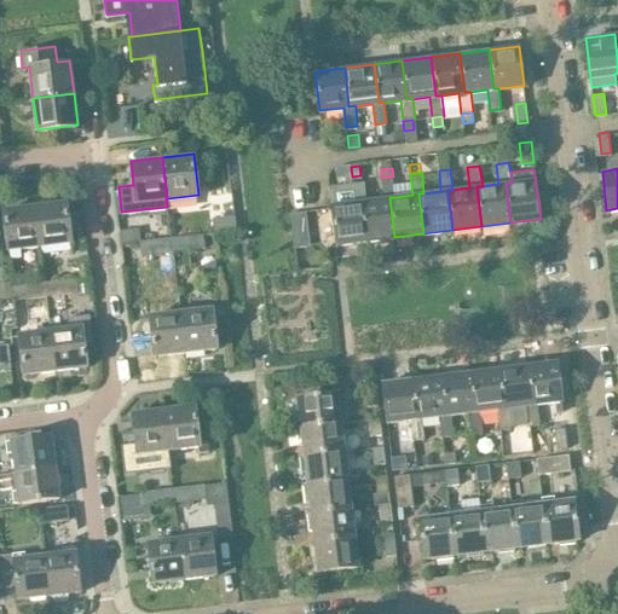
[(390,197),(396,197),(393,177),(382,178),(381,178),(383,198),(367,201),(361,201),(365,239),(394,237),(390,197)]
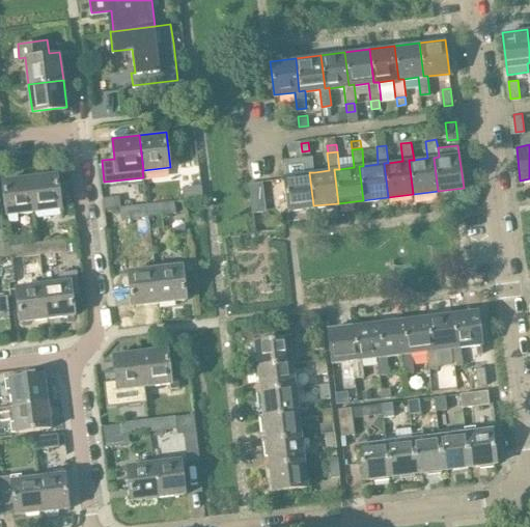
[(312,155),(282,159),(284,175),(288,209),(313,205),(309,172),(314,172),(312,155)]
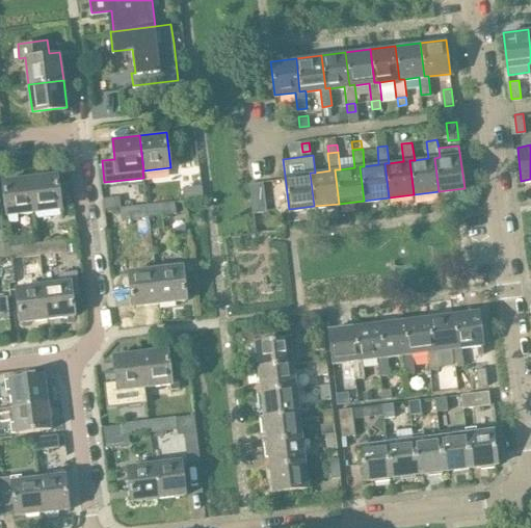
[(30,176),(34,211),(61,208),(57,173),(30,176)]
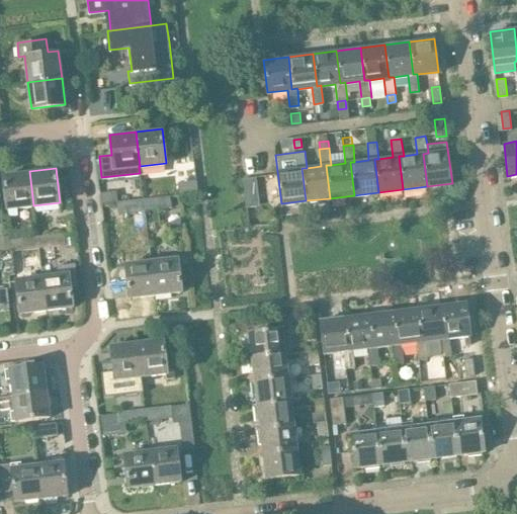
[(7,208),(33,205),(29,171),(3,175),(7,208)]
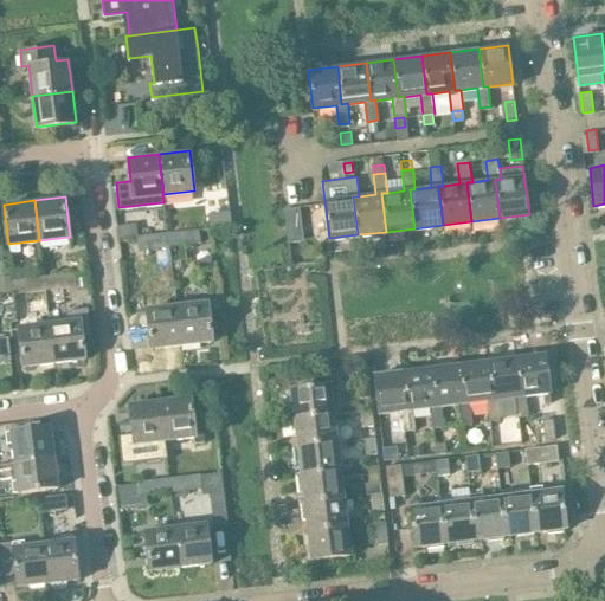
[(298,206),(285,207),(287,221),(300,220),(298,206)]
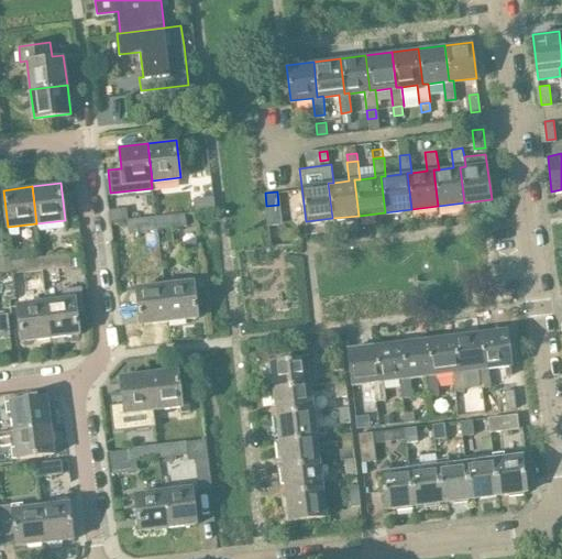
[(171,214),(172,225),(186,223),(185,211),(171,214)]
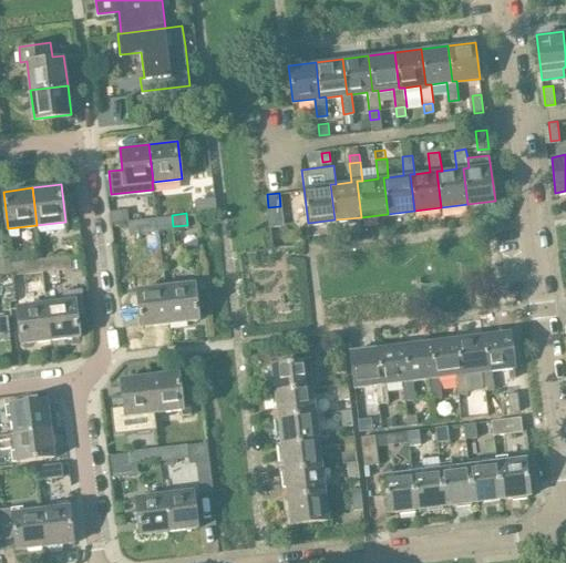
[(158,228),(173,226),(172,215),(157,216),(158,228)]
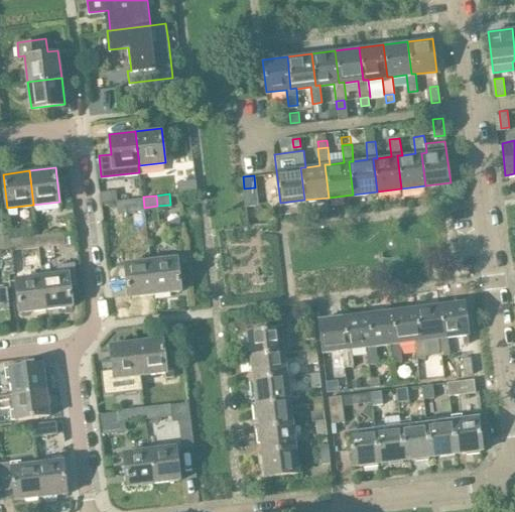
[(131,209),(144,208),(143,197),(130,198),(131,209)]
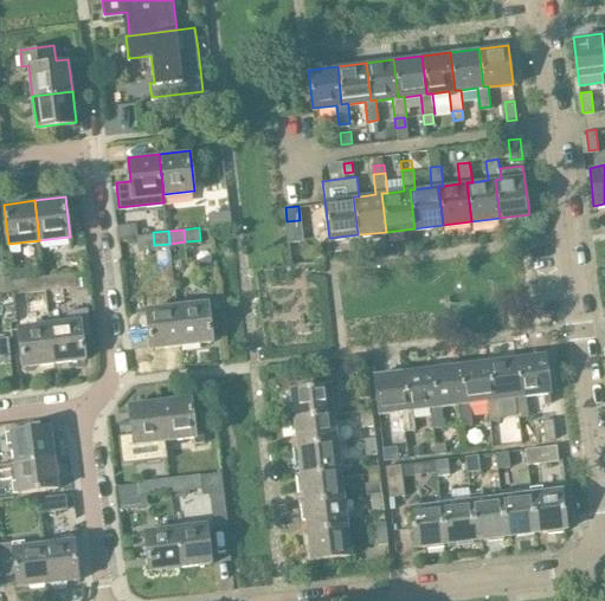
[(139,247),(154,245),(153,232),(136,234),(139,247)]
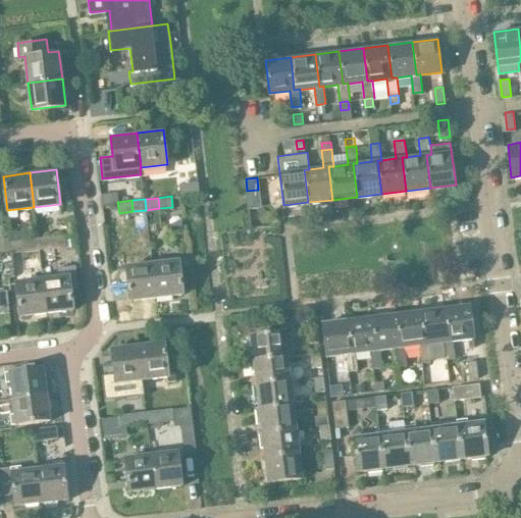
[(50,235),(52,246),(65,245),(64,234),(50,235)]
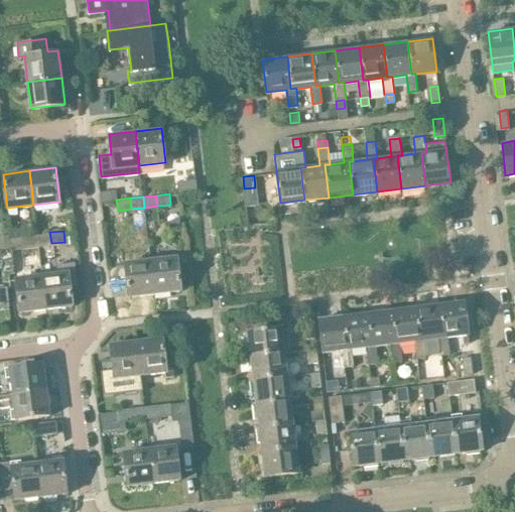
[(38,245),(51,243),(49,232),(36,234),(38,245)]
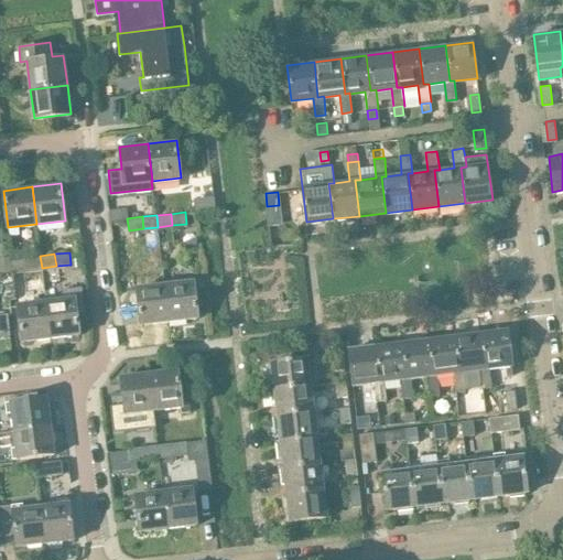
[(0,270),(12,269),(10,255),(0,256),(0,270)]
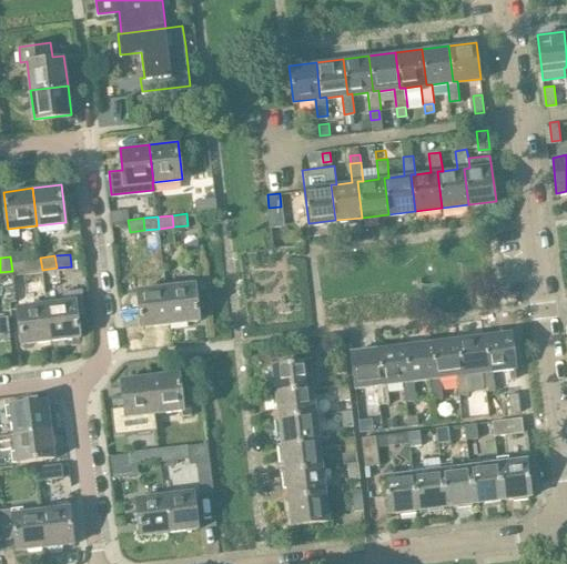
[(28,271),(42,270),(40,258),(27,260),(28,271)]
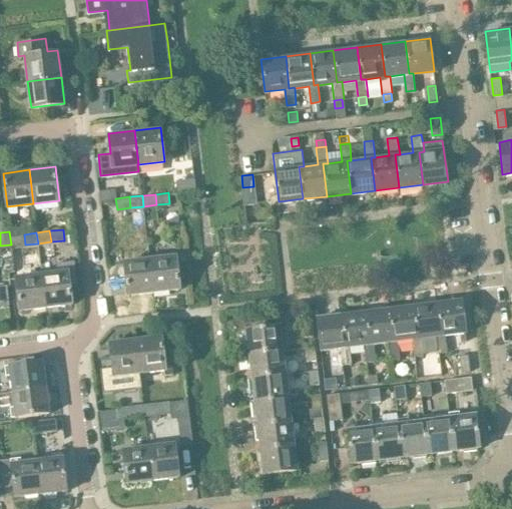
[(12,246),(25,244),(24,234),(10,235),(12,246)]
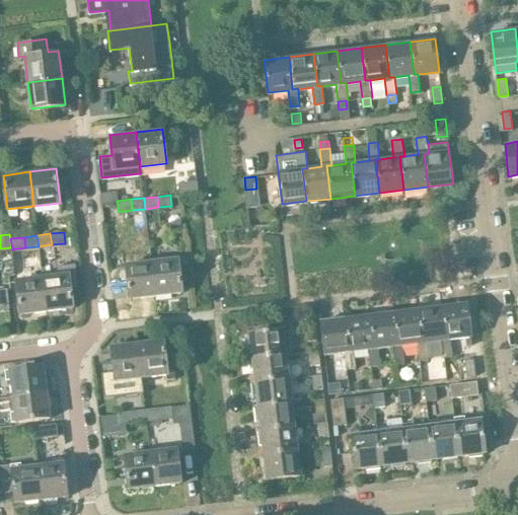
[(151,261),(155,294),(182,291),(178,258),(151,261)]
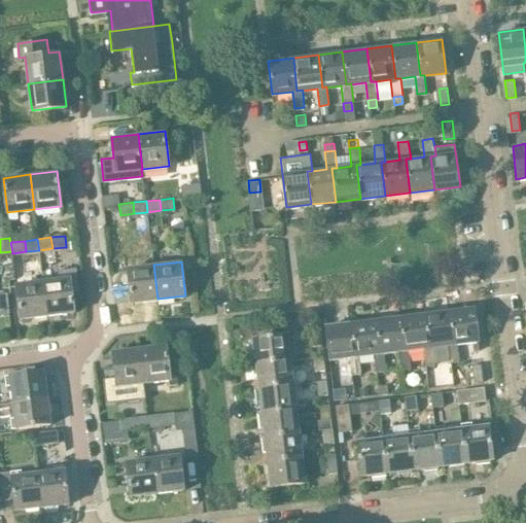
[(131,302),(158,299),(153,265),(127,268),(131,302)]
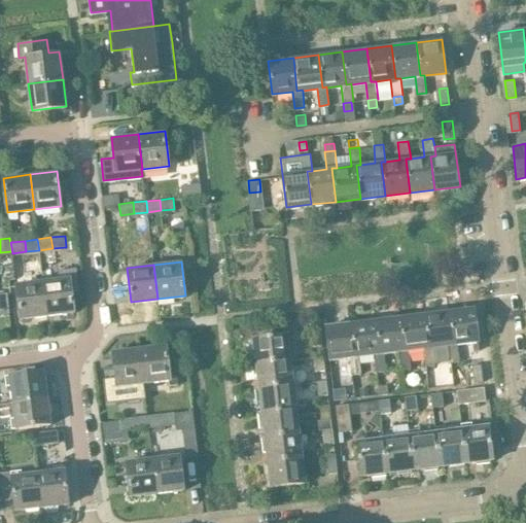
[(42,280),(47,315),(74,311),(71,289),(79,288),(76,267),(58,269),(59,278),(42,280)]
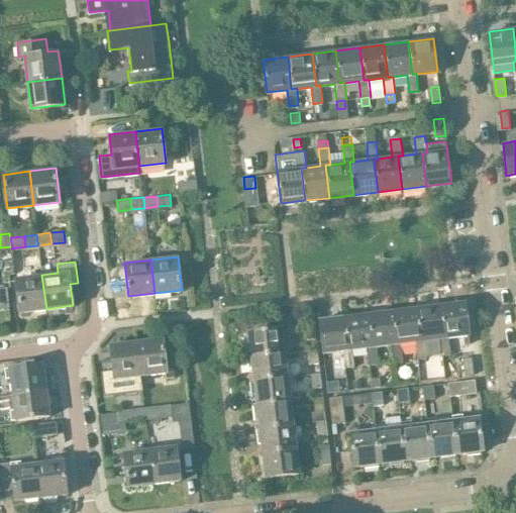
[(19,312),(46,309),(41,275),(15,279),(19,312)]
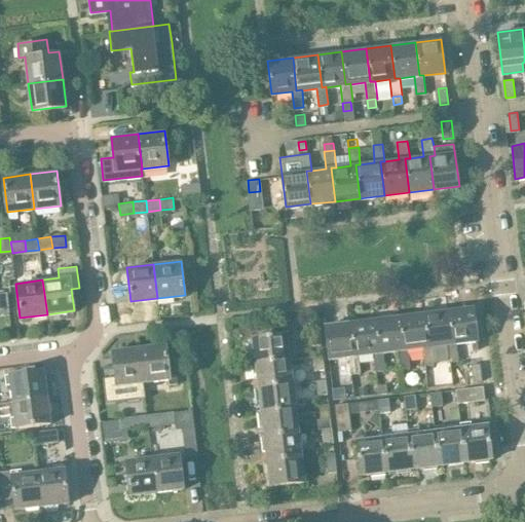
[(0,306),(9,305),(7,291),(0,291),(0,306)]
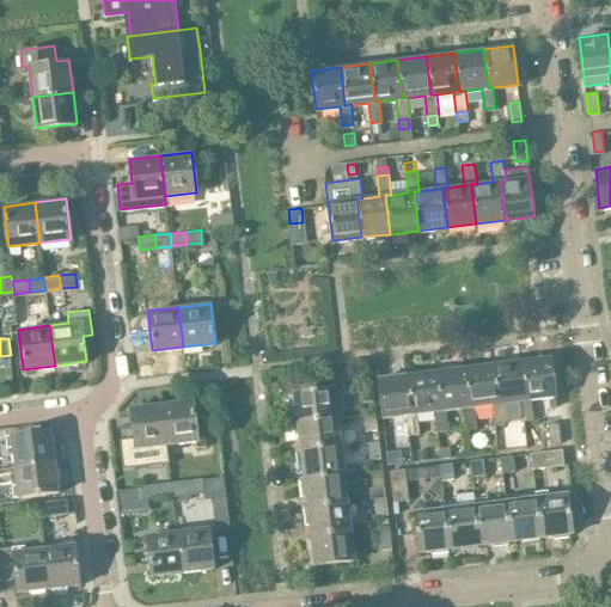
[(549,406),(557,405),(551,356),(521,360),(526,398),(531,398),(548,397),(549,406)]
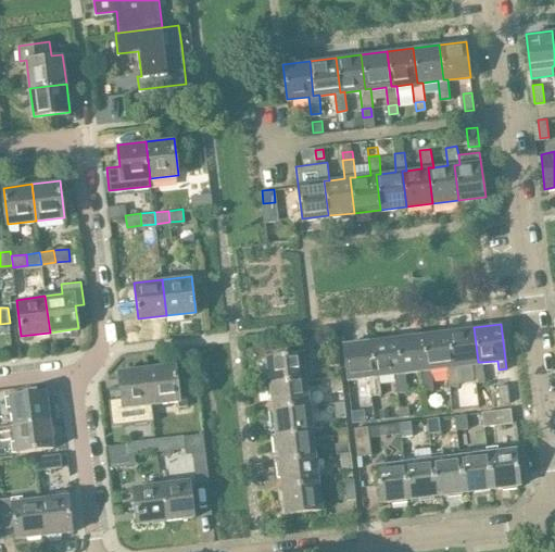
[(484,380),(482,362),(478,362),(474,327),(449,330),(452,365),(456,365),(472,363),(475,381),(484,380)]
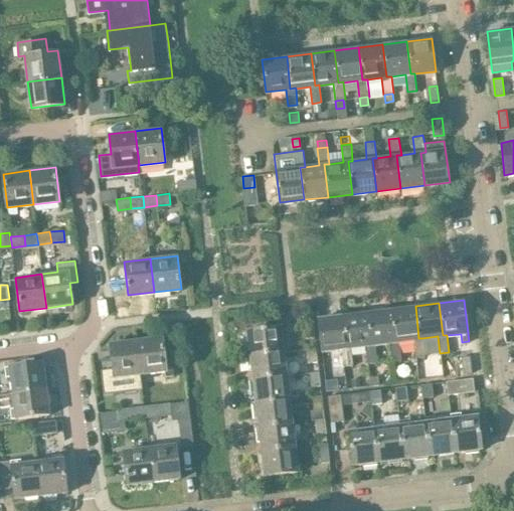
[(424,355),(422,338),(418,338),(415,306),(390,309),(394,341),(399,341),(413,339),(415,356),(424,355)]
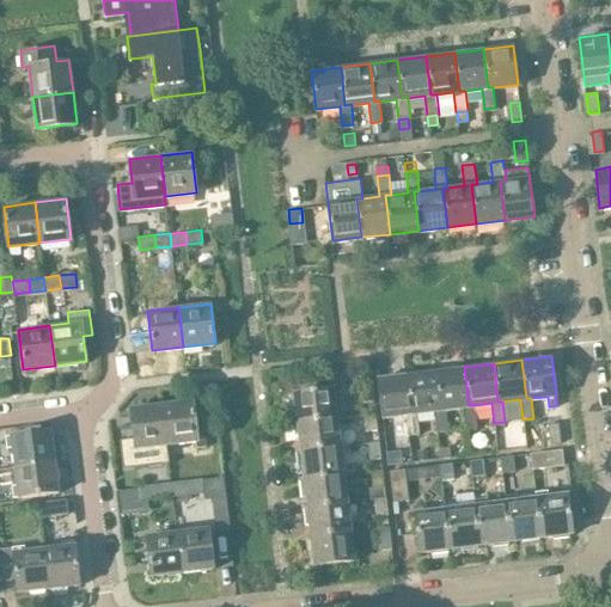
[(477,425),(475,405),(469,405),(464,367),(437,371),(441,409),(446,409),(463,406),(465,427),(477,425)]
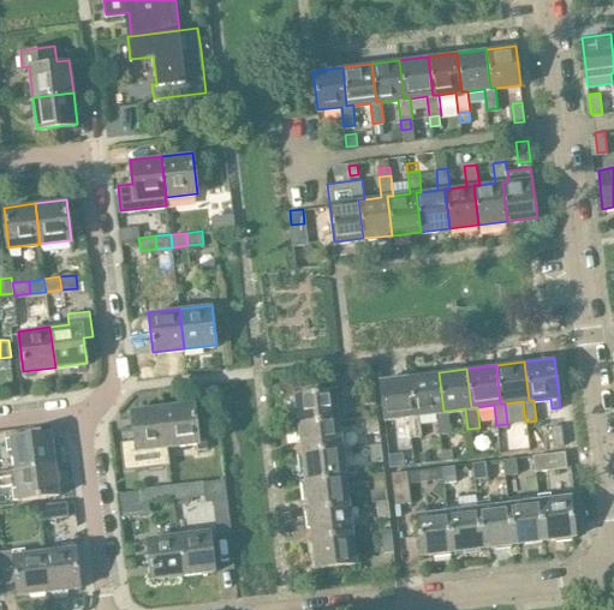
[(451,430),(448,411),(443,411),(439,372),(410,376),(415,414),(419,414),(436,412),(439,432),(451,430)]
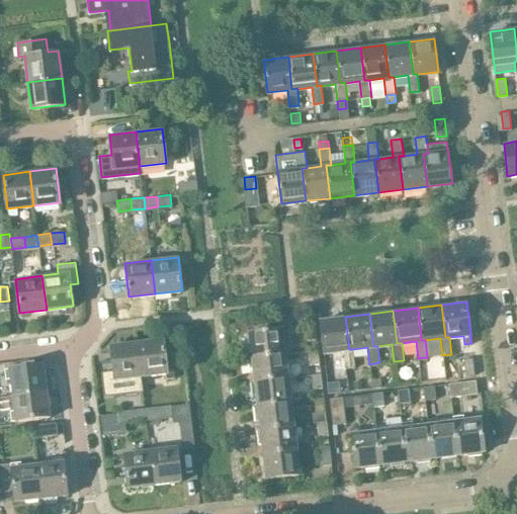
[(355,366),(353,349),(349,349),(345,317),(320,320),(324,353),(343,350),(345,367),(355,366)]
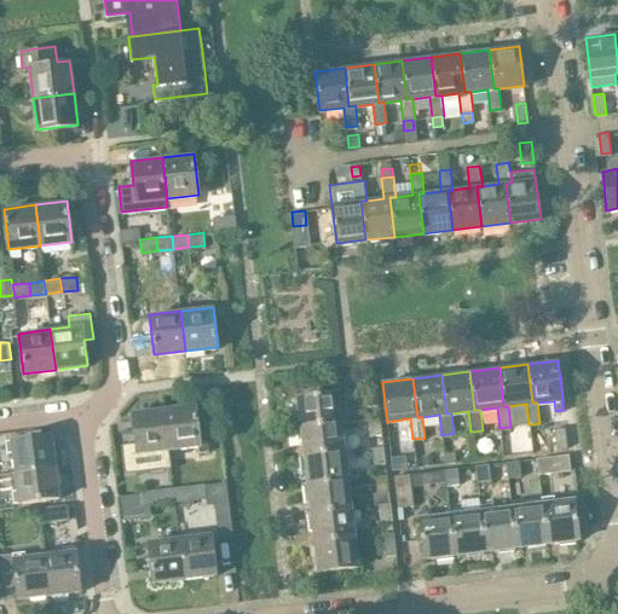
[(367,405),(379,404),(376,386),(364,387),(367,405)]
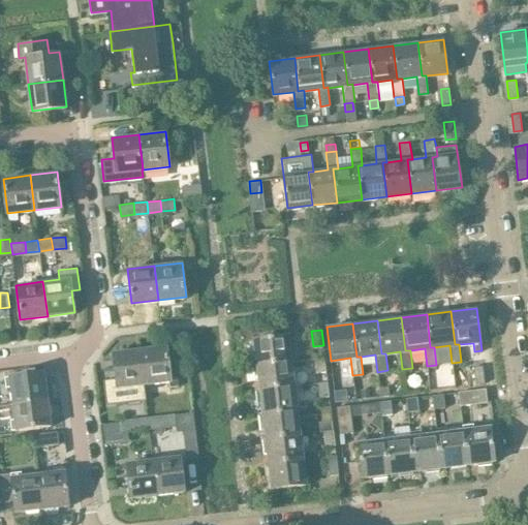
[(253,364),(291,360),(288,334),(250,339),(252,354),(255,353),(256,363),(253,364)]
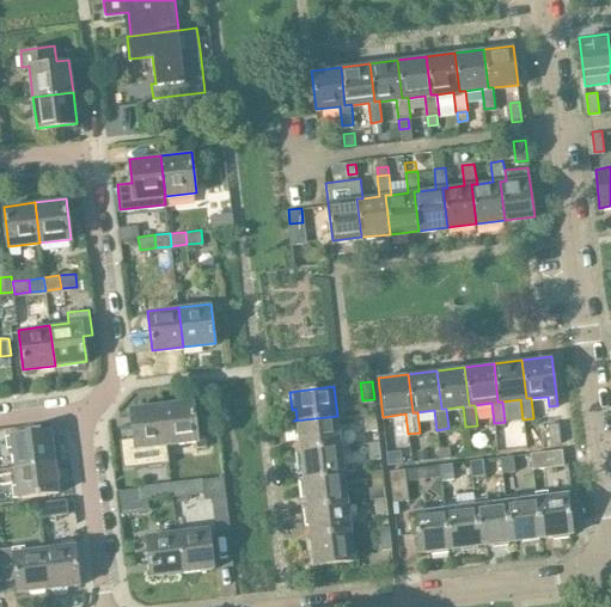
[(162,404),(167,443),(196,440),(196,446),(207,445),(205,423),(196,424),(194,400),(162,404)]
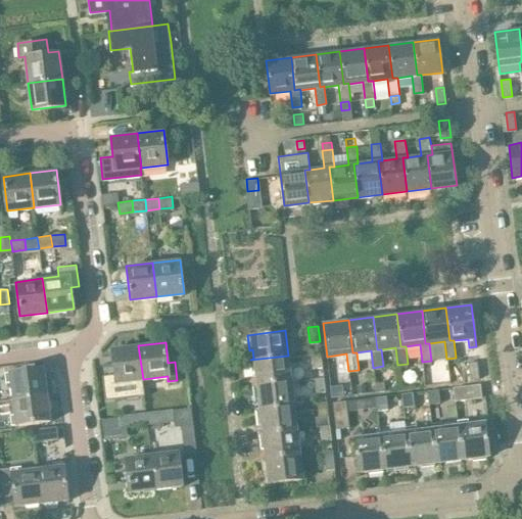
[(113,373),(104,375),(106,396),(144,392),(143,379),(138,345),(111,348),(113,373)]
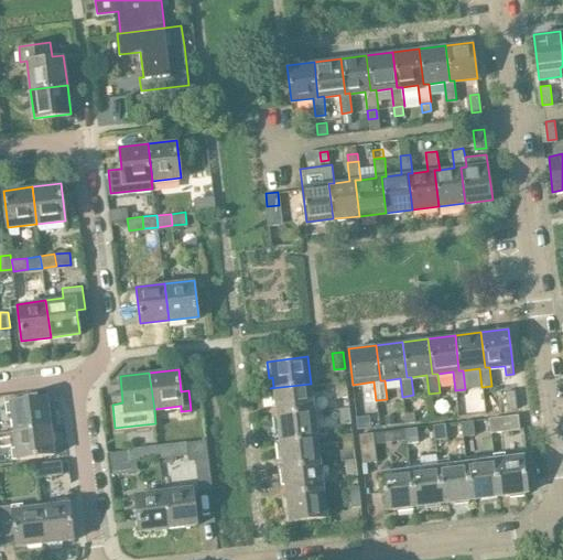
[(346,379),(336,380),(335,380),(337,396),(348,395),(346,379)]
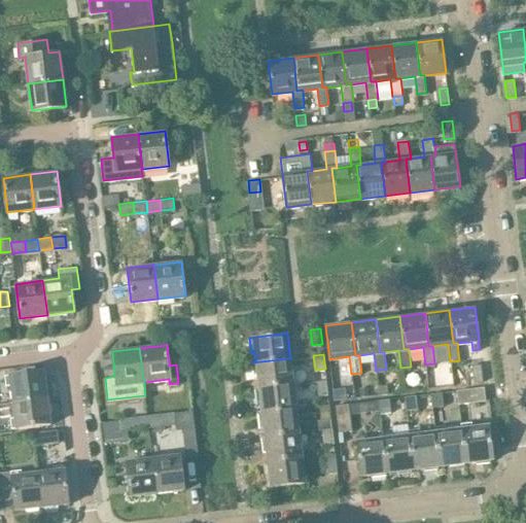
[(254,387),(293,383),(290,358),(252,362),(253,378),(257,377),(258,386),(254,387)]
